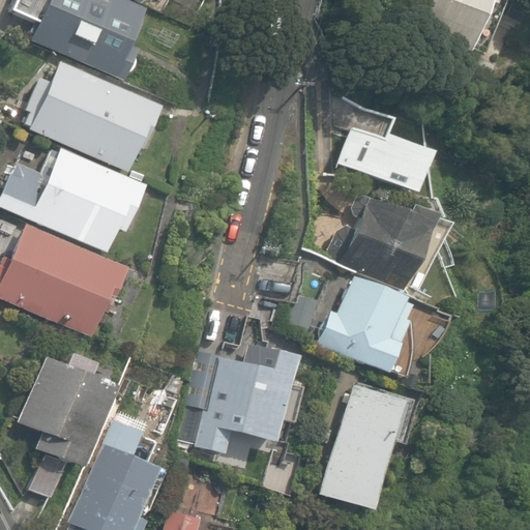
[(141,4),(129,0),(41,0),(27,35),(119,74),(133,42),(126,40),(141,4)]
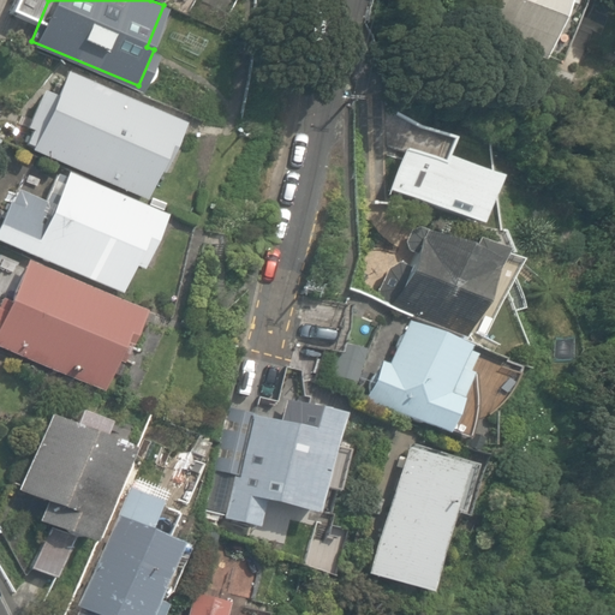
[(571,0),(478,0),(466,29),(544,63),(571,0)]
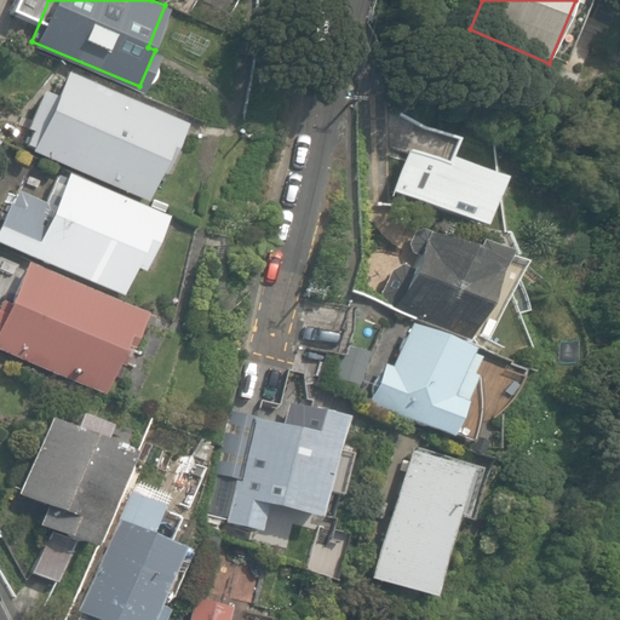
[(187,124),(68,73),(34,153),(151,204),(187,124)]
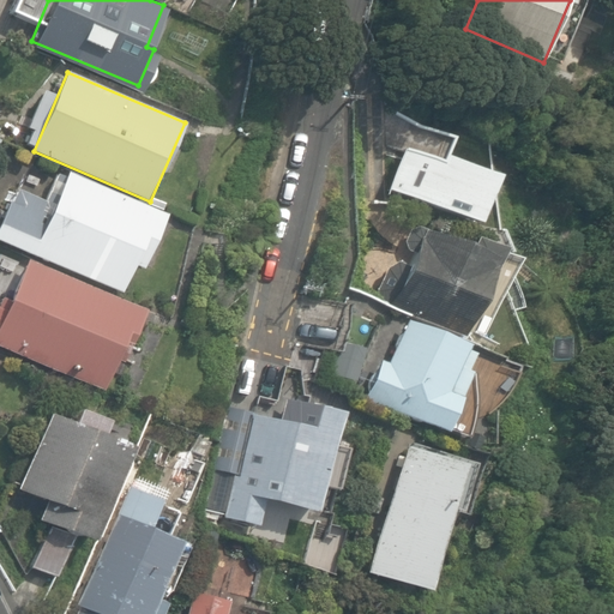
[(419,133),(402,197),(468,214),(483,150),(419,133)]
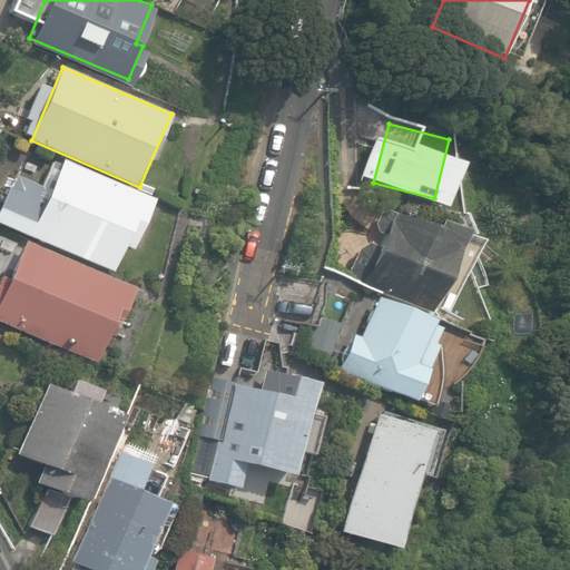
[(157,200),(65,160),(50,194),(13,177),(0,208),(0,223),(115,273),(126,248),(134,252),(157,200)]
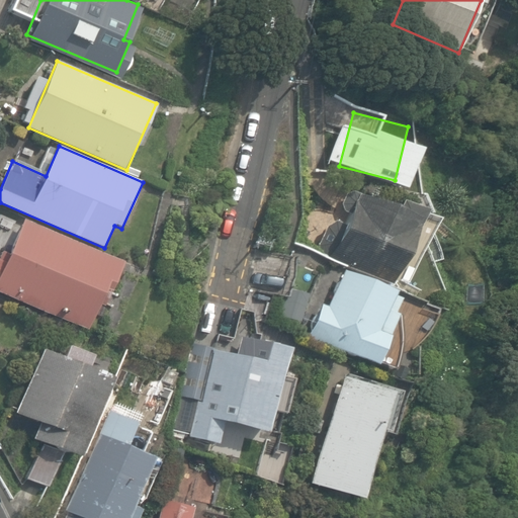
[(360,194),(331,257),(392,284),(421,222),(360,194)]
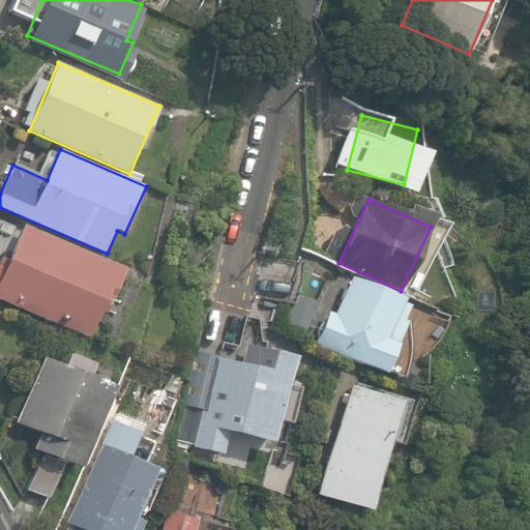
[(127,271),(24,226),(0,280),(0,298),(97,341),(127,271)]
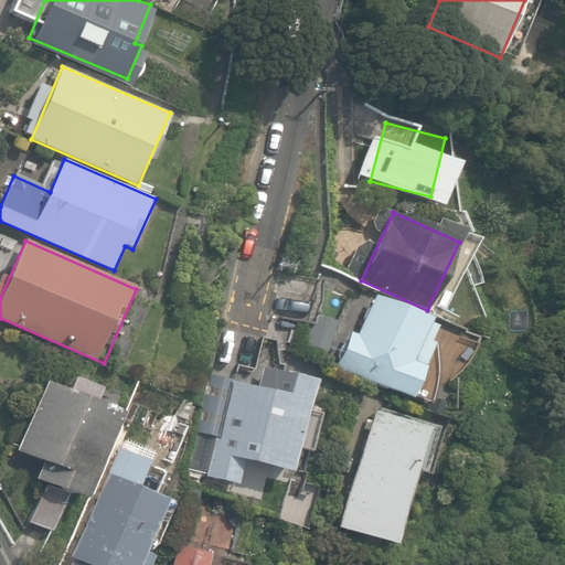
[(432,319),(375,296),(359,336),(351,332),(337,365),(416,398),(429,368),(413,361),(432,319)]
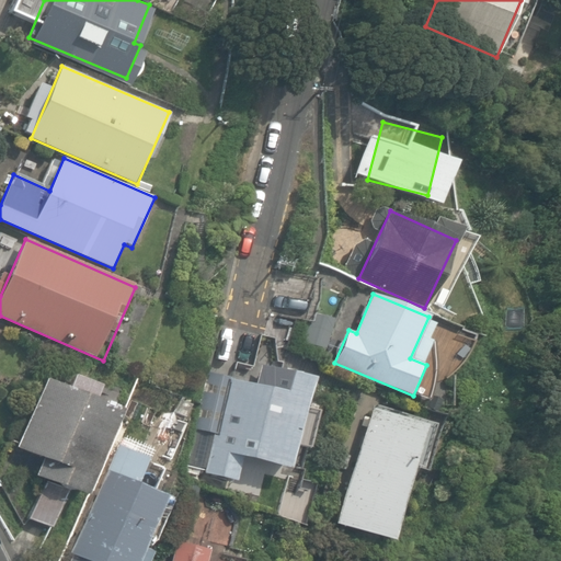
[(317,378),(262,365),(256,387),(207,375),(194,430),(215,434),(205,472),(241,481),(247,459),(294,470),(317,378)]
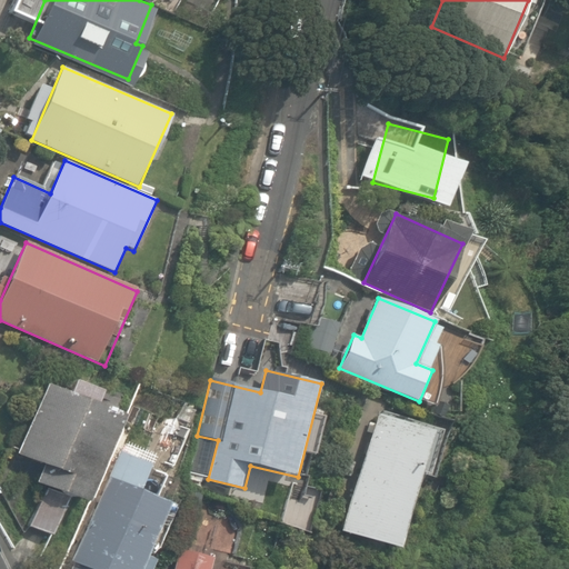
[(123,417),(48,385),(18,455),(45,466),(38,479),(88,500),(123,417)]
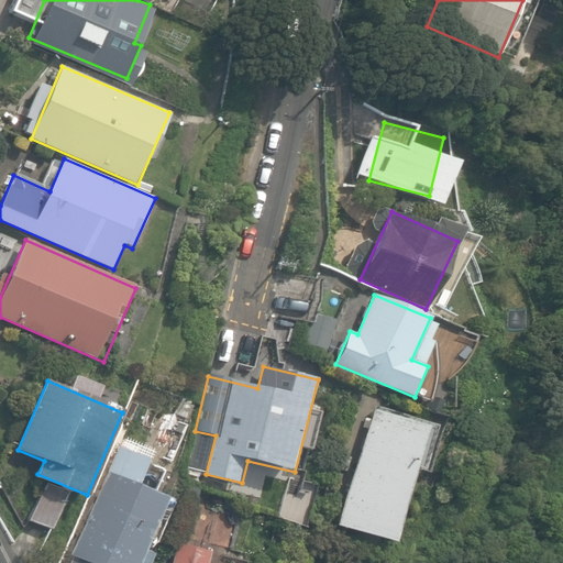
[(430,427),(366,409),(333,526),(397,543),(430,427)]
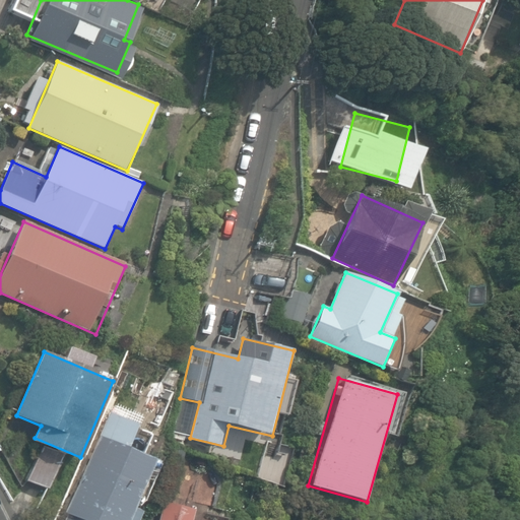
[(128,519),(155,461),(99,437),(65,511),(84,519),(128,519)]
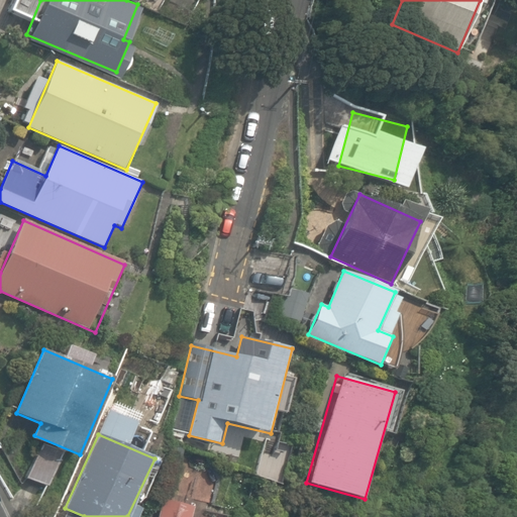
[(53,461),(33,451),(21,476),(41,485),(53,461)]
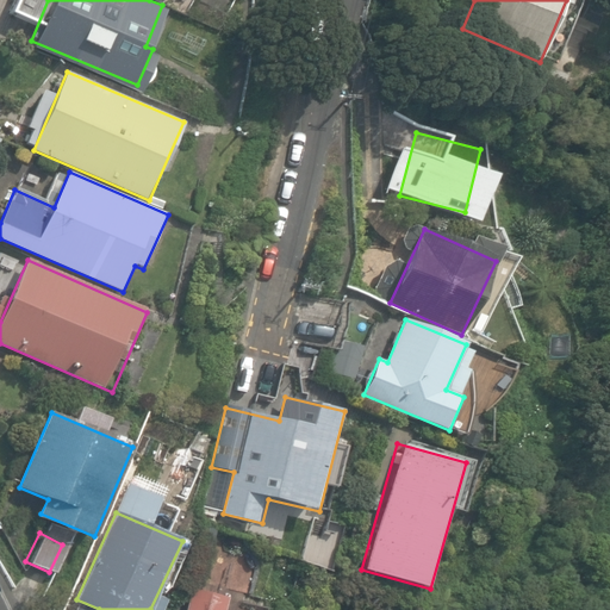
[(225,609),(230,597),(195,587),(188,609),(225,609)]
